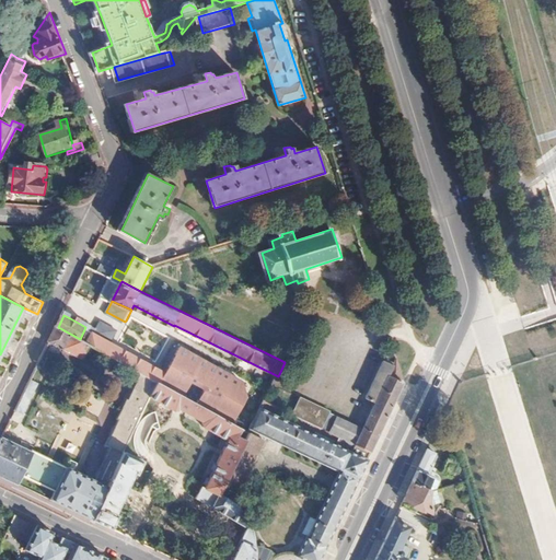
[(70,318),(80,324),(81,319),(72,315),(70,318)]
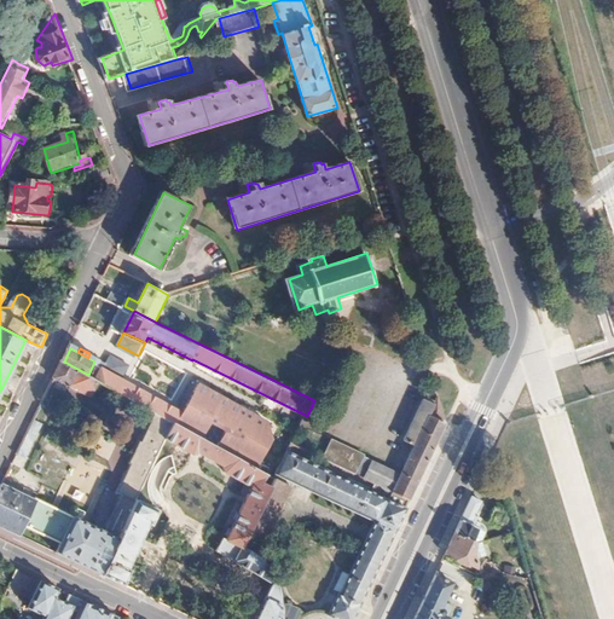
[(105,369),(126,380),(134,364),(114,353),(105,369)]
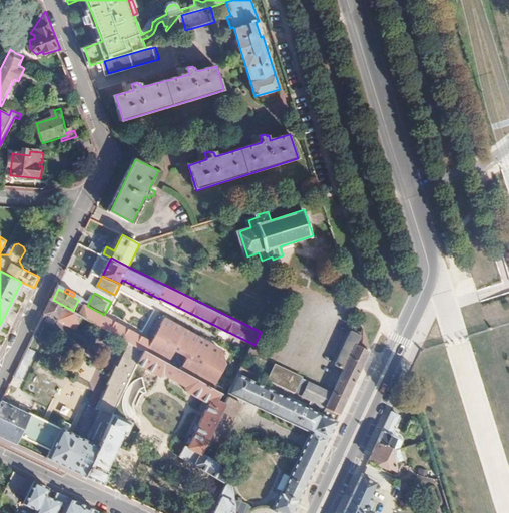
[(73,311),(53,300),(46,313),(76,329),(82,316),(81,316),(73,311)]
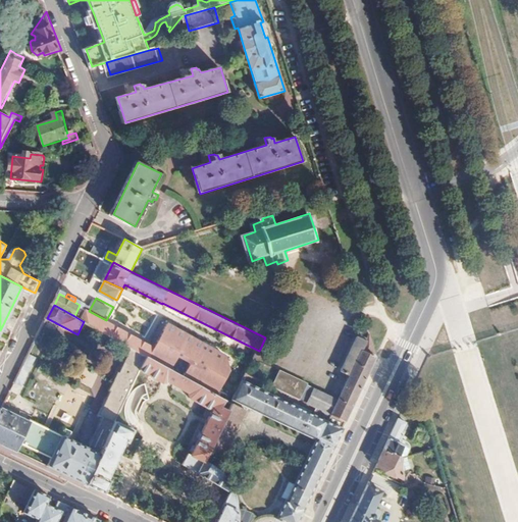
[(89,311),(84,321),(132,348),(149,357),(172,370),(179,357),(193,364),(186,377),(219,396),(232,371),(227,356),(169,324),(157,349),(106,320),(89,311)]
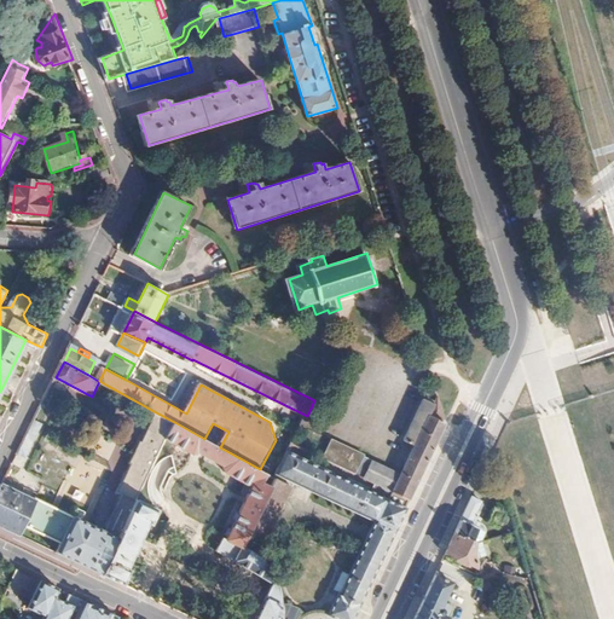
[(406,440),(418,445),(404,474),(363,453),(364,452),(337,439),(326,460),(377,484),(412,503),(450,424),(440,397),(435,403),(427,398),(406,440)]
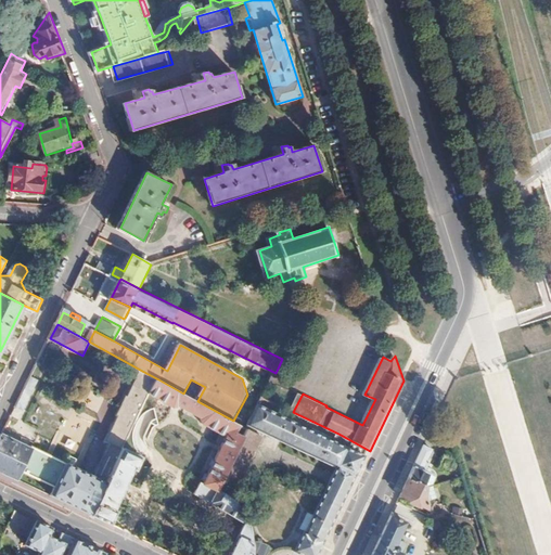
[(158,379),(140,370),(130,389),(129,388),(119,408),(120,409),(107,439),(113,441),(98,477),(34,447),(33,449),(22,442),(24,437),(8,428),(0,442),(0,470),(20,481),(24,473),(58,488),(53,497),(94,516),(126,448),(140,418),(158,379)]
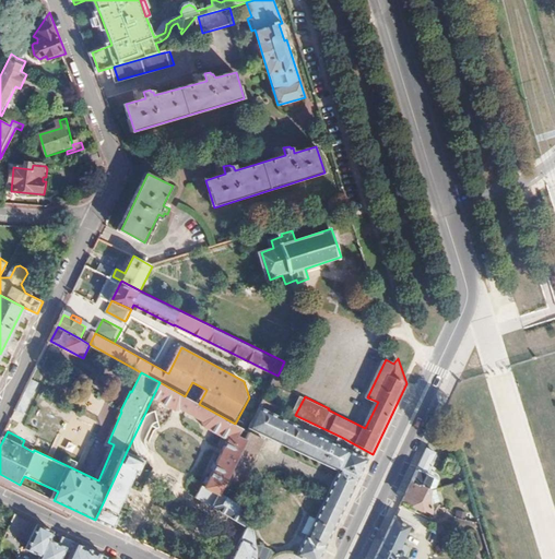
[(40,381),(33,378),(18,409),(25,413),(40,381)]
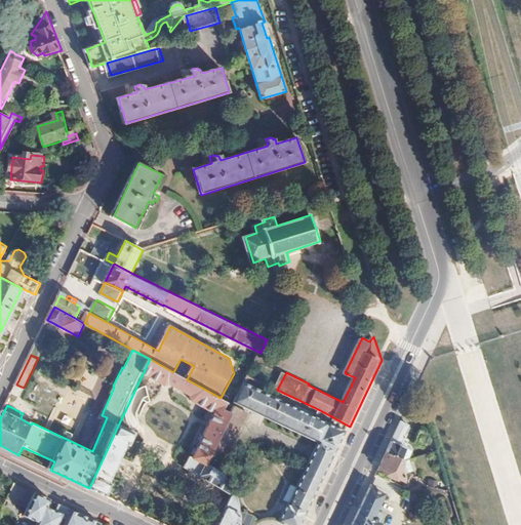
[(465,412),(483,406),(469,355),(446,362),(449,371),(437,374),(451,422),(466,418),(465,412)]
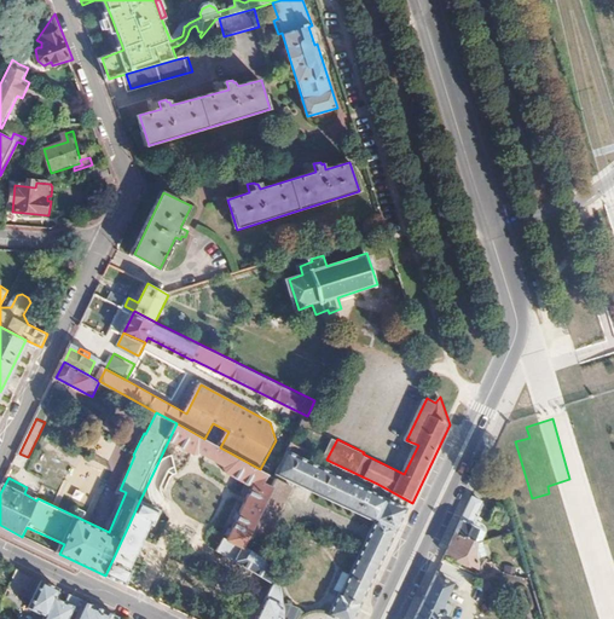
[(238,497),(229,493),(204,542),(207,543),(201,554),(232,570),(236,562),(237,561),(277,582),(276,580),(274,576),(271,571),(271,570),(267,563),(265,560),(262,557),(244,549),(277,480),(277,479),(260,469),(220,447),(204,439),(177,423),(156,467),(160,468),(163,468),(175,443),(196,455),(201,453),(202,452),(229,468),(229,469),(230,473),(237,476),(232,485),(242,490),(238,497)]
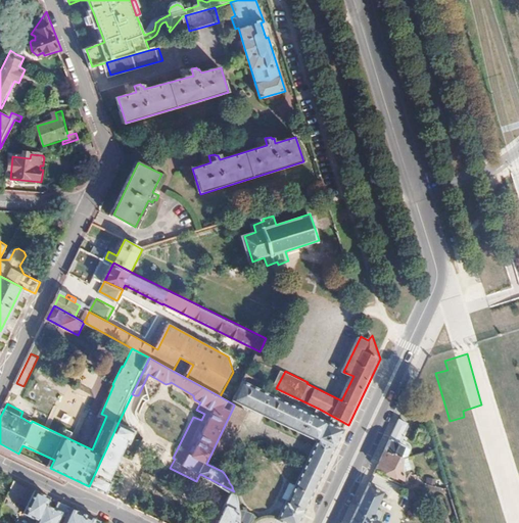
[(236,400),(320,441),(290,503),(287,502),(286,505),(284,504),(281,508),(285,510),(281,519),(289,522),(301,522),(348,425),(319,409),(315,416),(244,383),(236,400)]
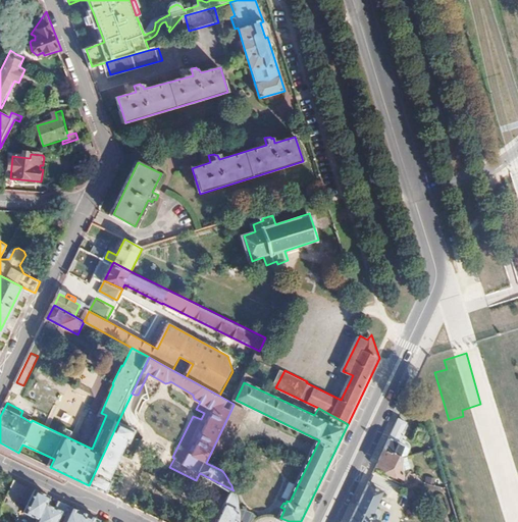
[(250,412),(234,405),(206,463),(221,470),(250,412)]
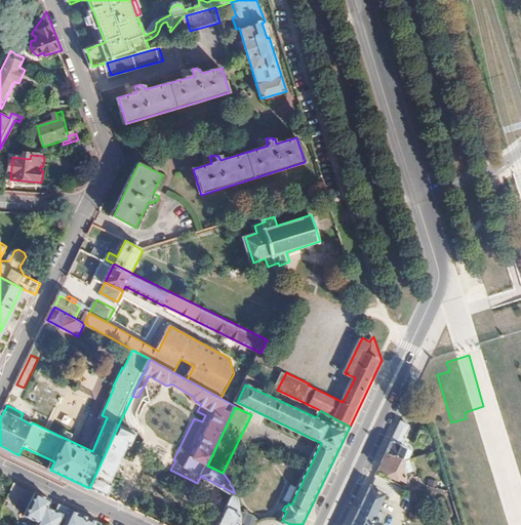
[(410,425),(402,420),(388,451),(403,458),(408,448),(401,444),(402,442),(404,443),(409,433),(406,432),(410,425)]
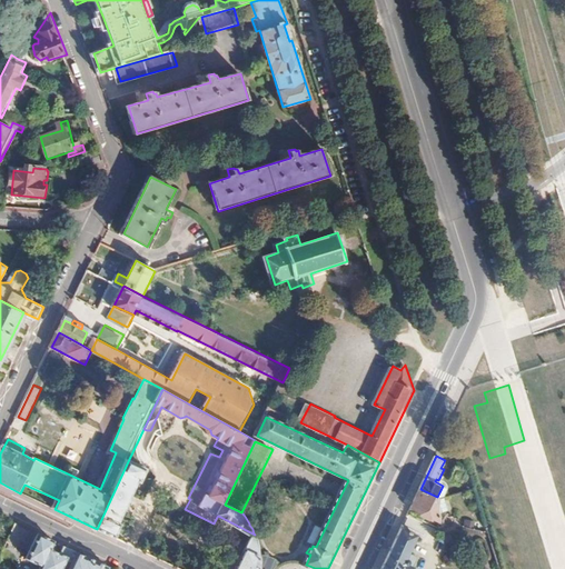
[(148,468),(129,459),(97,529),(116,538),(121,526),(119,523),(138,481),(141,483),(148,468)]
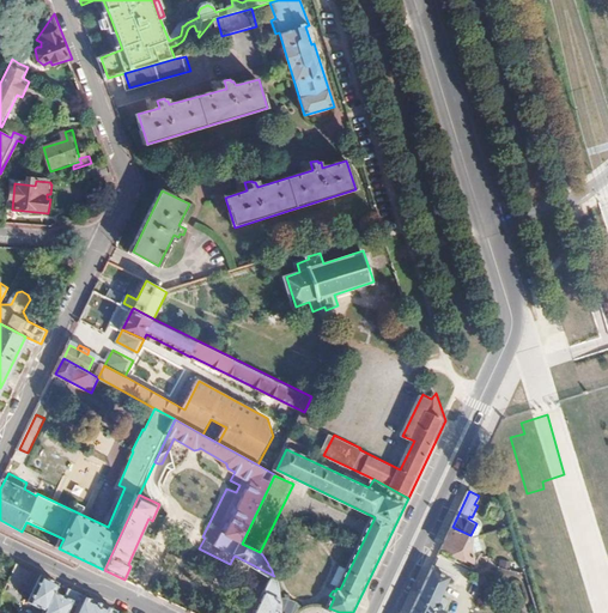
[(503,508),(492,503),(486,516),(497,520),(503,508)]
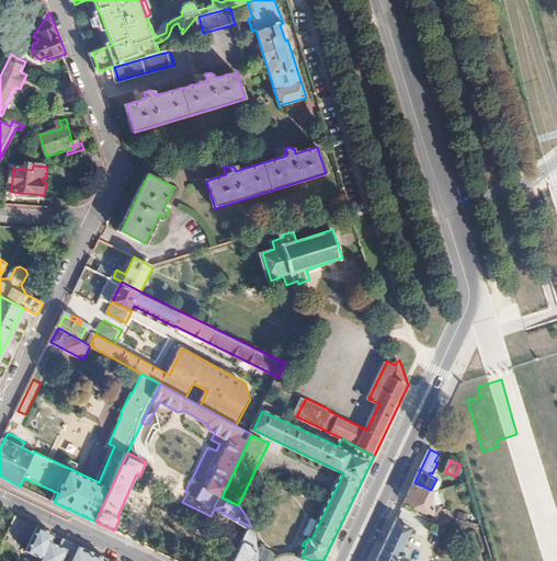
[(431,490),(415,482),(407,499),(436,514),(436,504),(441,504),(440,490),(434,492),(431,490)]
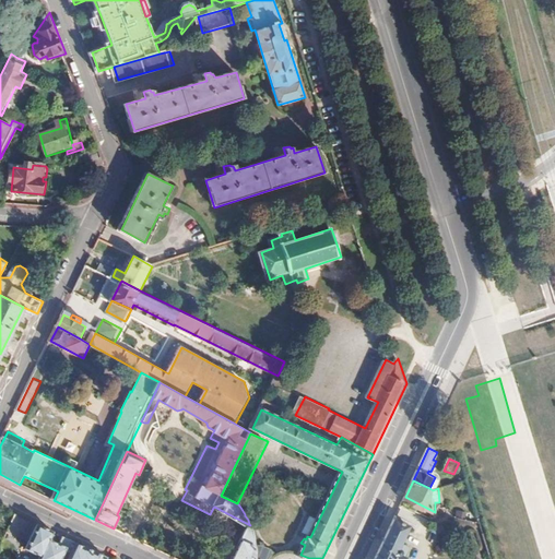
[(16,514),(9,534),(31,545),(28,550),(43,557),(40,558),(70,558),(79,544),(66,537),(61,545),(52,540),(56,533),(16,514)]
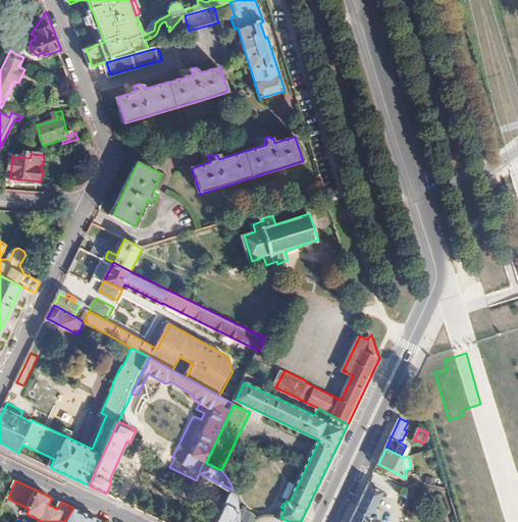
[(383,491),(369,484),(351,521),(379,521),(380,521),(379,520),(372,516),(375,508),(383,491)]
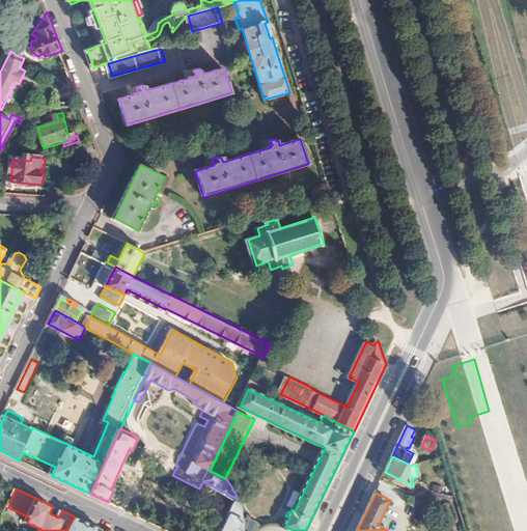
[(75,516),(66,530),(103,530),(104,530),(75,516)]
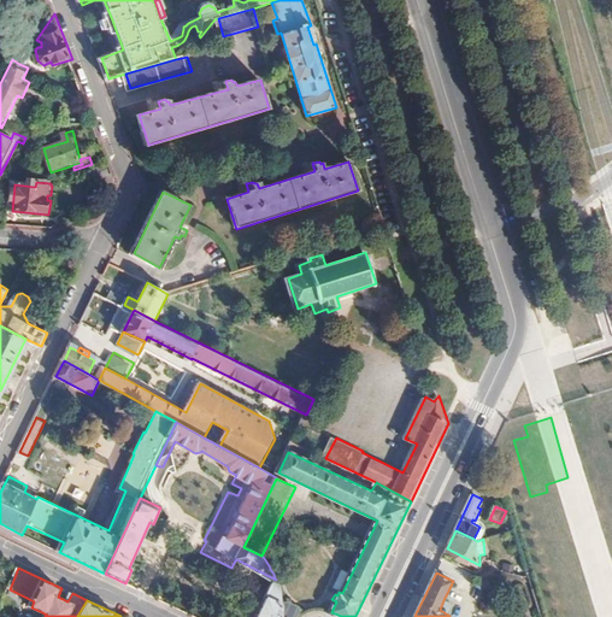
[(453,605),(443,600),(440,610),(448,615),(453,605)]
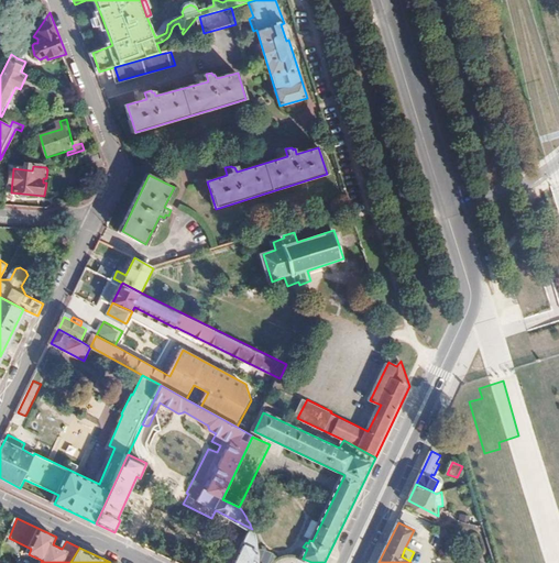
[(259,551),(260,555),(260,558),(271,562),(276,562),(277,562),(278,562),(281,561),(276,555),(267,551),(259,551)]
